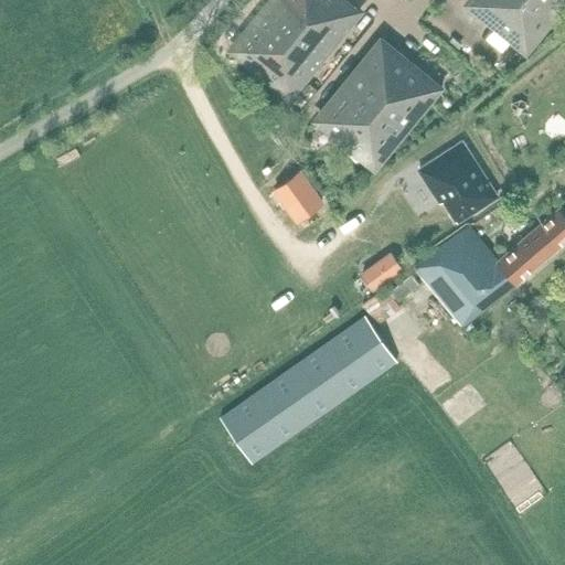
[(290,96),(360,11),(345,0),(274,0),(234,50),(290,96)]
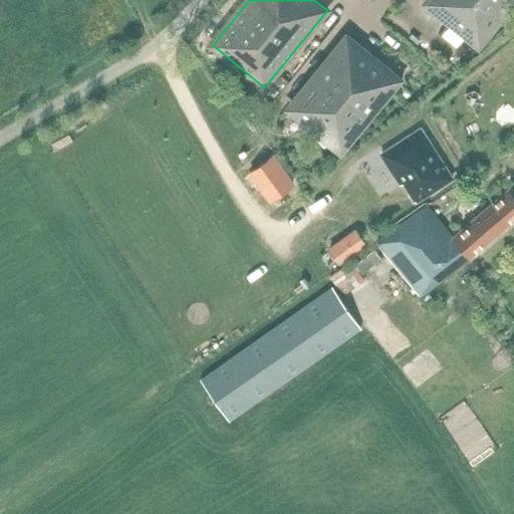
[(479,44),(513,0),(429,0),(428,2),(479,44)]
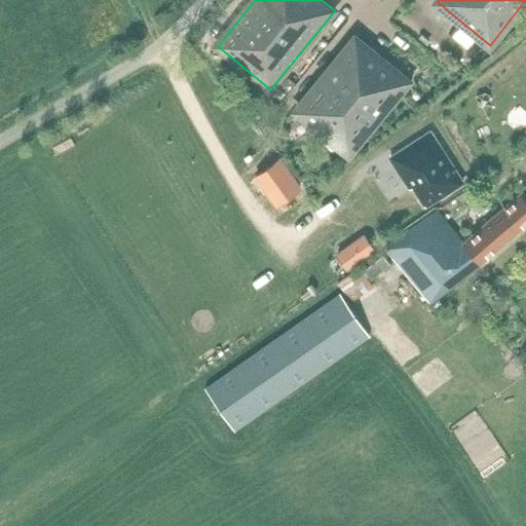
[(349,154),(409,81),(355,39),(297,111),(349,154)]
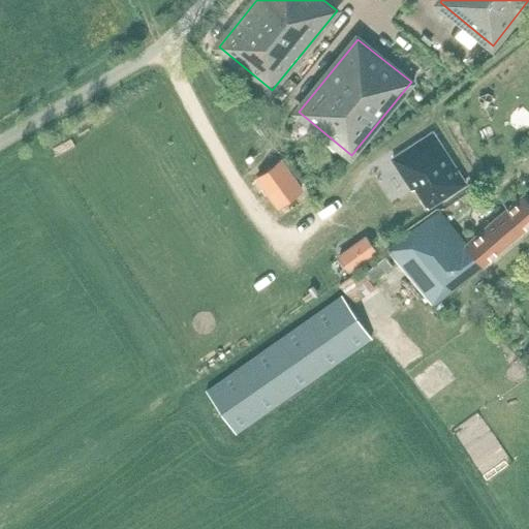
[(466,184),(452,161),(434,133),(394,159),(413,189),(416,187),(430,207),(466,184)]
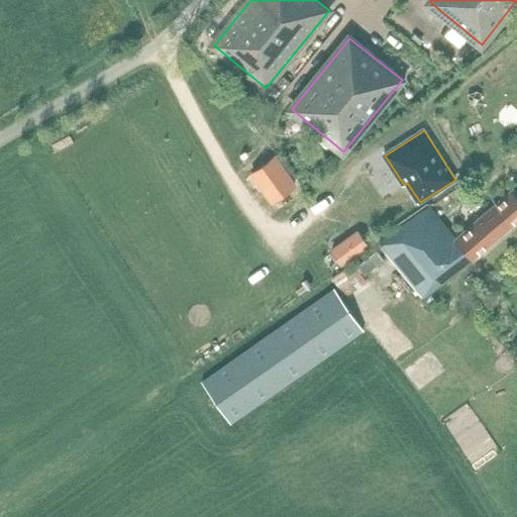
[(274,204),(297,187),(275,158),(252,174),(274,204)]
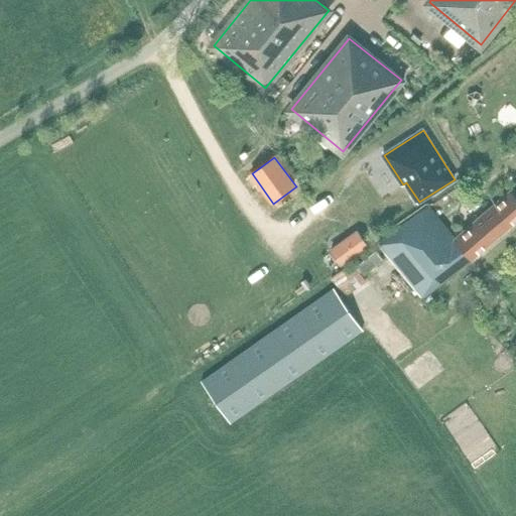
[(423,297),(441,282),(473,259),(515,221),(515,197),(511,190),(455,238),(429,208),(380,242),(423,297)]
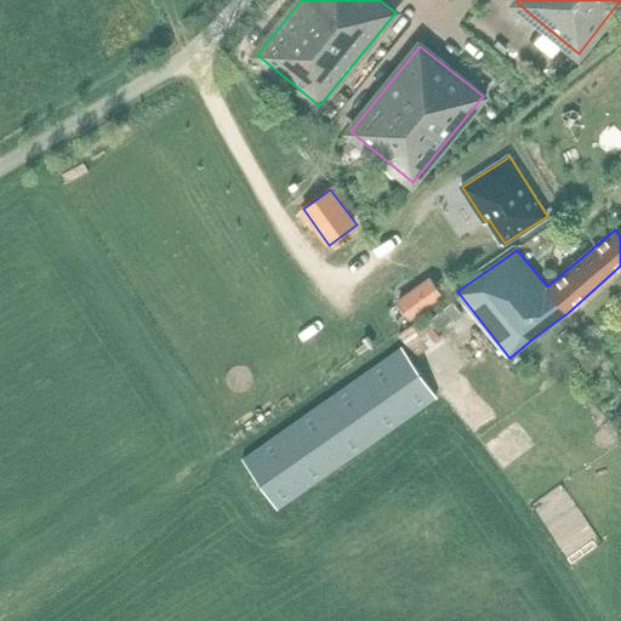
[(410,318),(442,295),(429,279),(398,301),(410,318)]
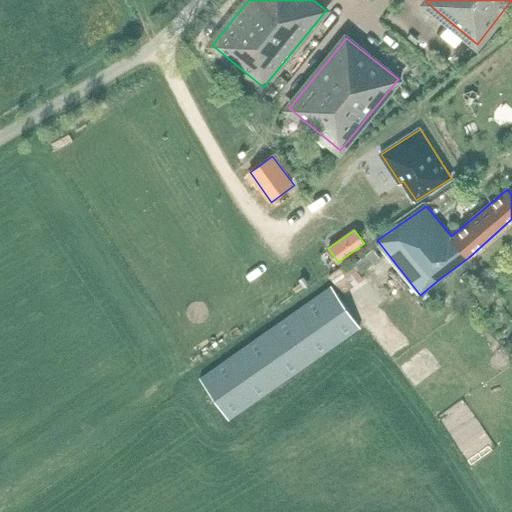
[(373,248),(354,264),(361,273),(381,257),(373,248)]
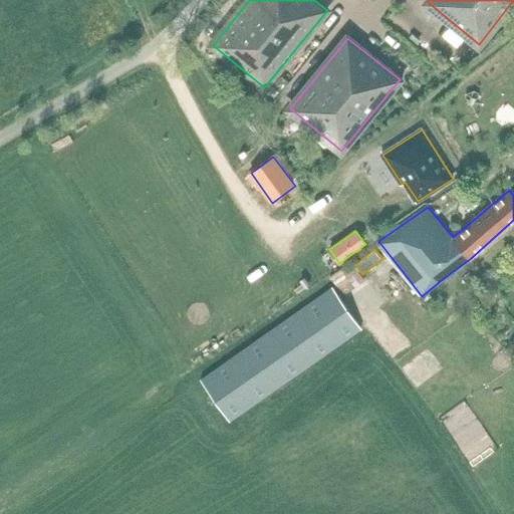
[(342,295),(364,282),(351,262),(330,277),(342,295)]
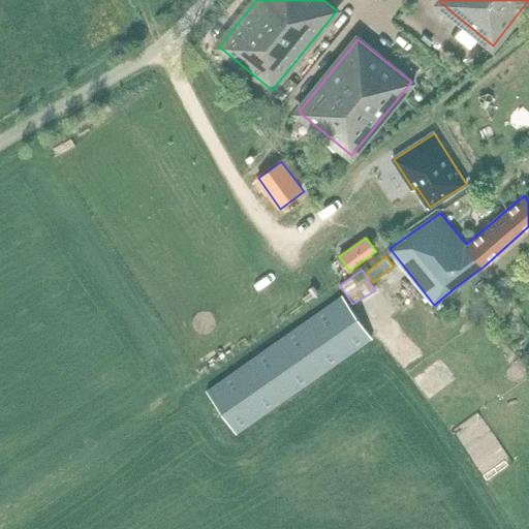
[(206,393),(235,434),(371,339),(342,298),(206,393)]
